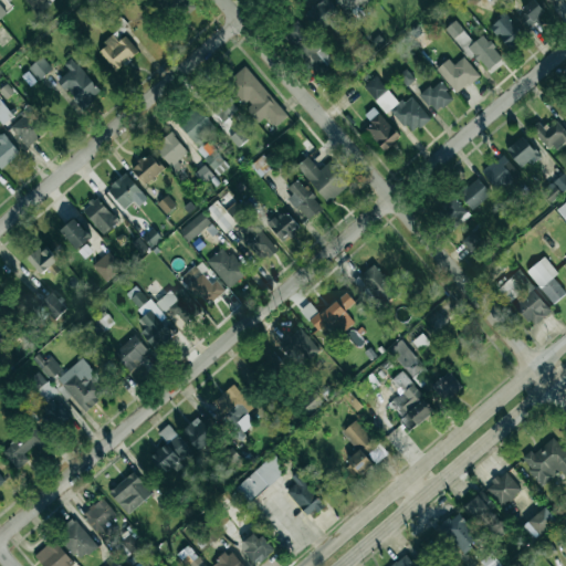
[(10,0),(0,0),(0,17),(11,9),(7,2),(10,0)]
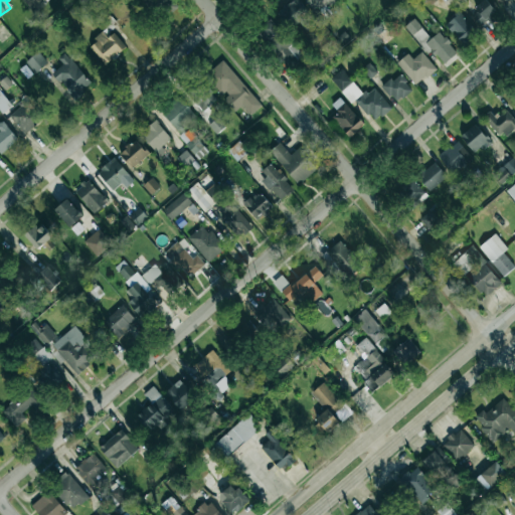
[(39,0),(22,0),(34,13),(44,5),(39,0)]
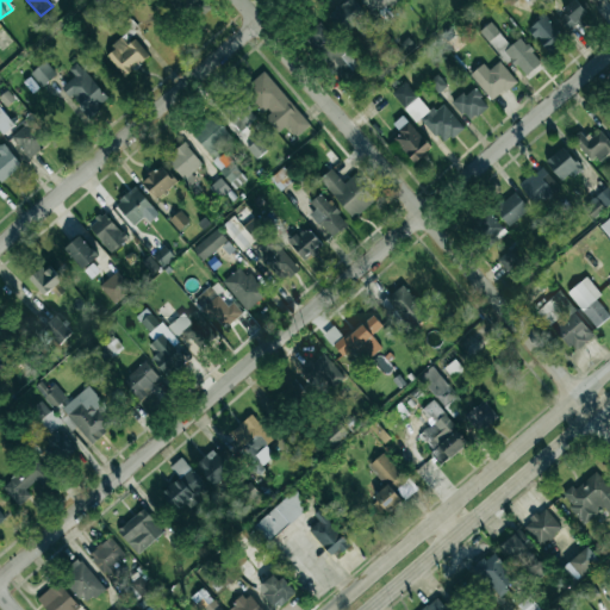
[(174,0),(187,11),(197,0),(174,0)]
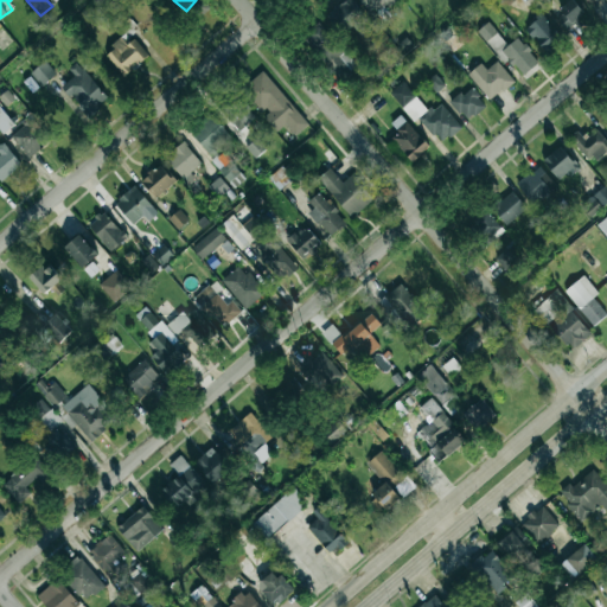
[(369,32),(360,21),(365,17),(351,0),(345,0),(326,16),(343,37),(352,29),(360,39),(369,32)]
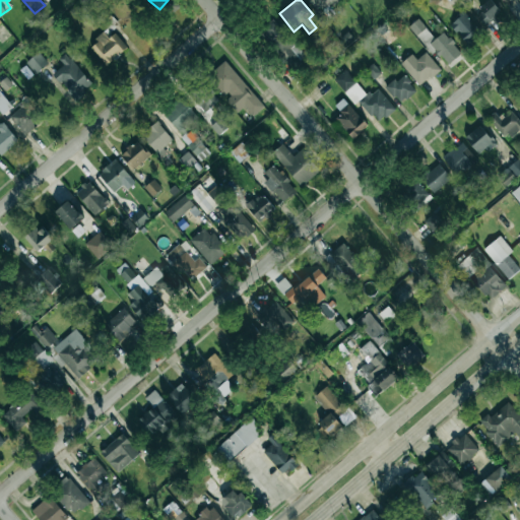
[(309,0),(319,15),(339,1),(338,0),(309,0)]
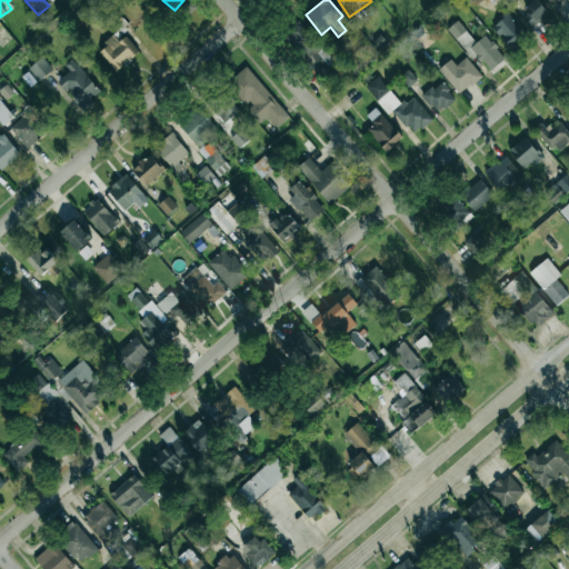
[(542,22),(539,18),(547,12),(538,0),(519,15),(532,31),(542,22)]
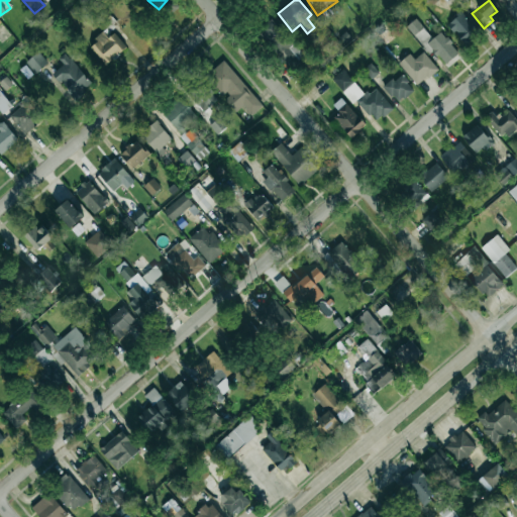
[(480,31),(459,12),(446,26),(467,45),(480,31)]
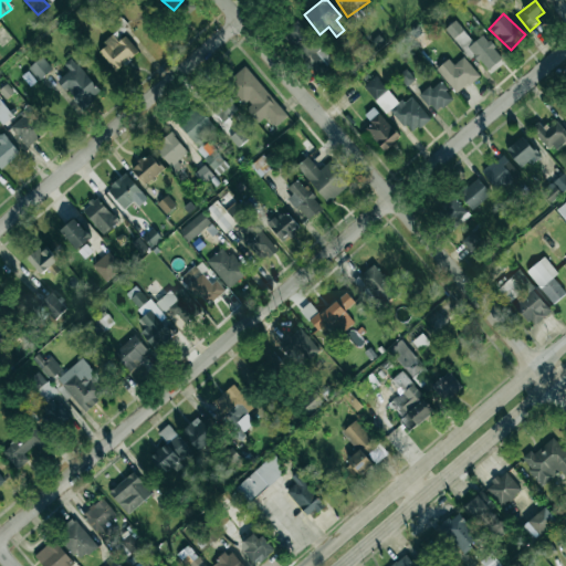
[(311,35),(295,21),(281,37),(296,51),(311,35)]
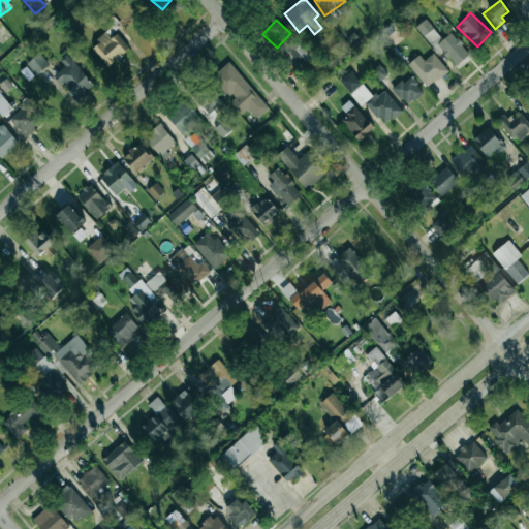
[(470,54),(452,32),(442,40),(426,20),(415,27),(438,55),(443,51),(456,66),(470,54)]
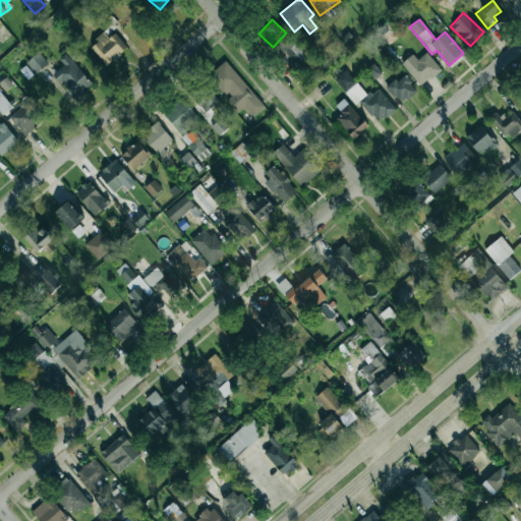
[(90,44),(104,65),(126,51),(112,30),(90,44)]
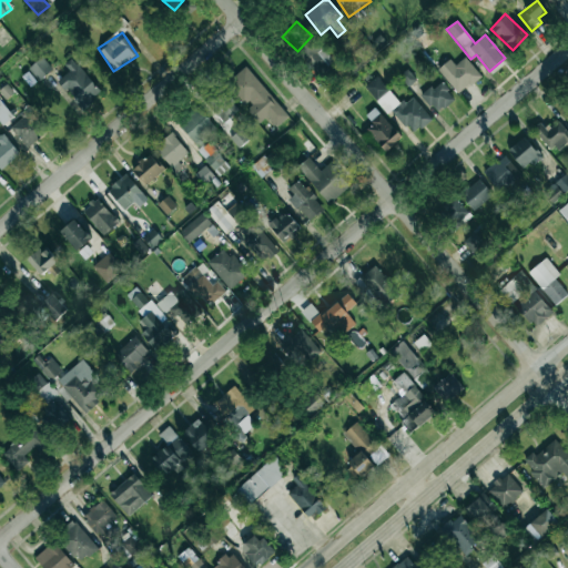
[(327,46),(307,48),(310,73),(330,71),(327,46)]
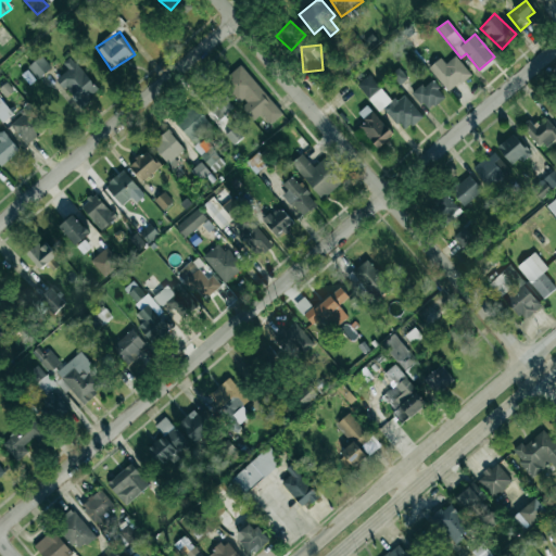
[(38,79),(51,68),(41,55),(27,67),(38,79)]
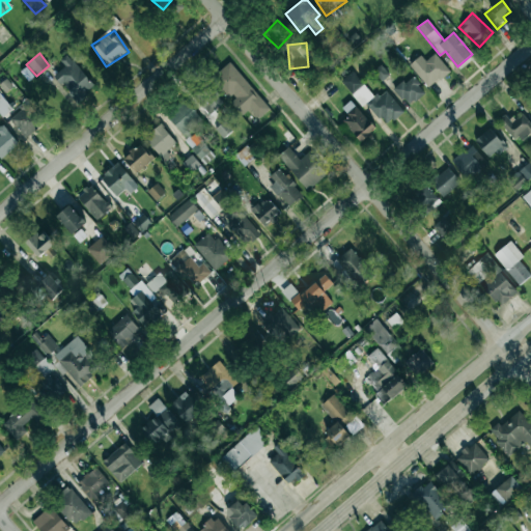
[(449,73),(436,53),(425,61),(421,56),(410,63),(426,88),(449,73)]
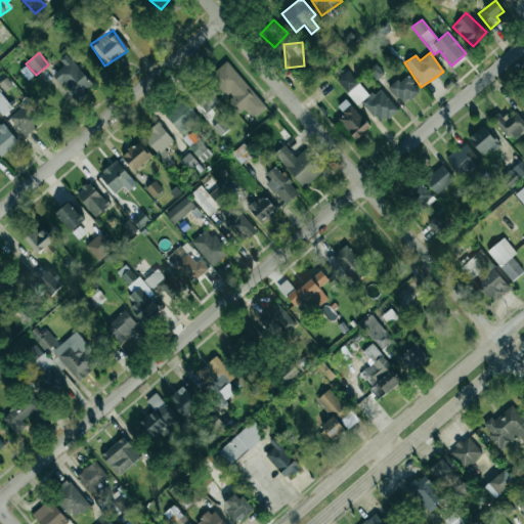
[(58,59),(63,66),(53,74),(76,101),(94,87),(67,53),(58,59)]
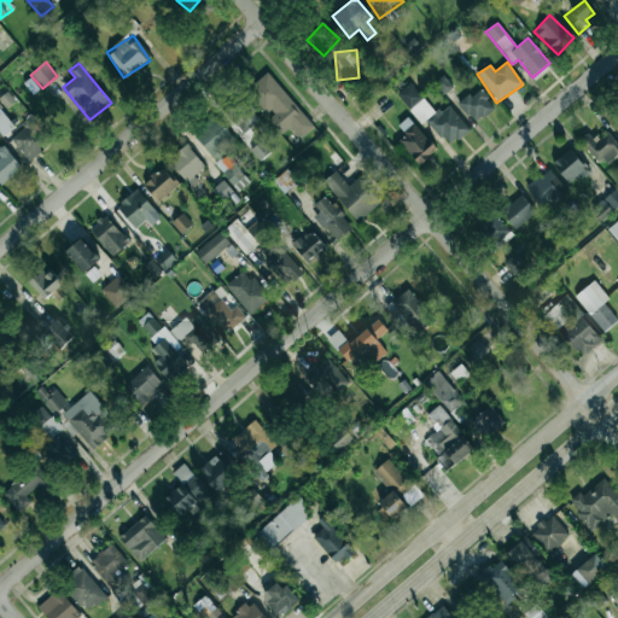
[(314,127),(267,73),(248,89),(284,133),(290,127),(301,139),(314,127)]
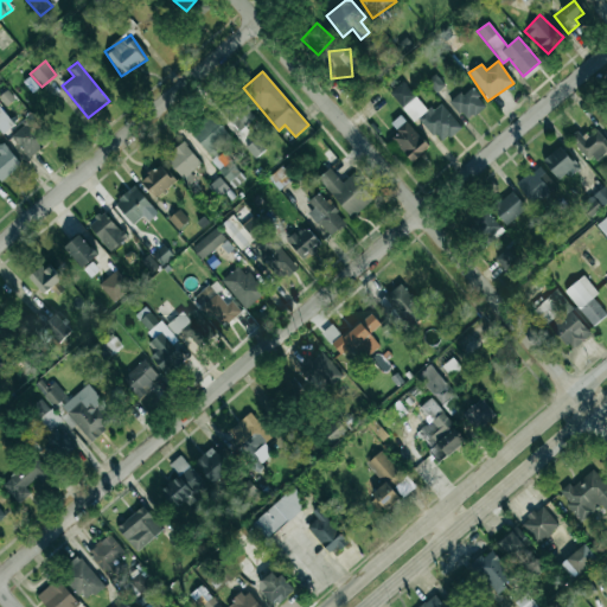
[(38,87),(30,77),(24,82),(32,93),(38,87)]
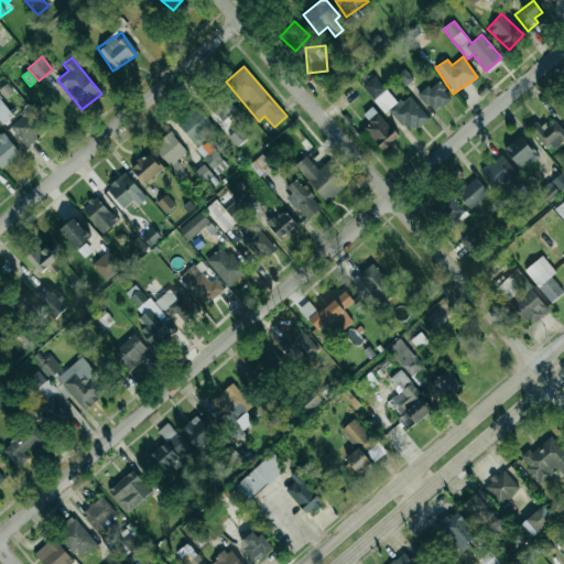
[(429,118),(409,95),(398,105),(375,76),(361,86),(384,115),(390,109),(410,133),(429,118)]
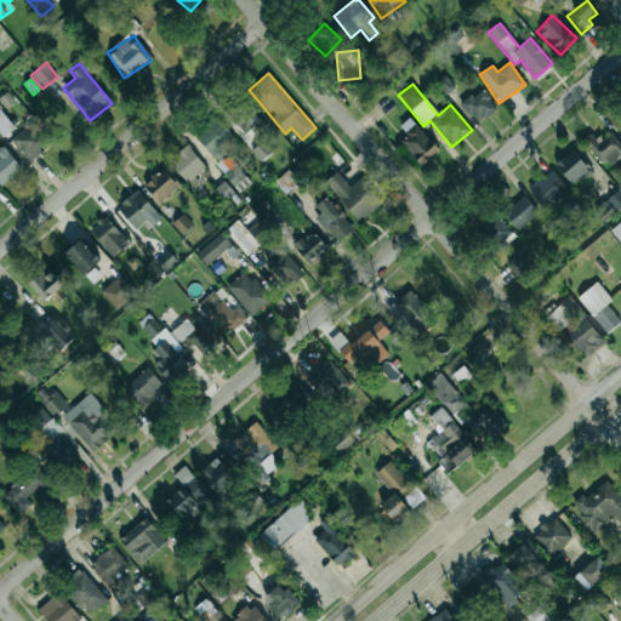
[(497,107),(479,89),(461,107),(478,125),(497,107)]
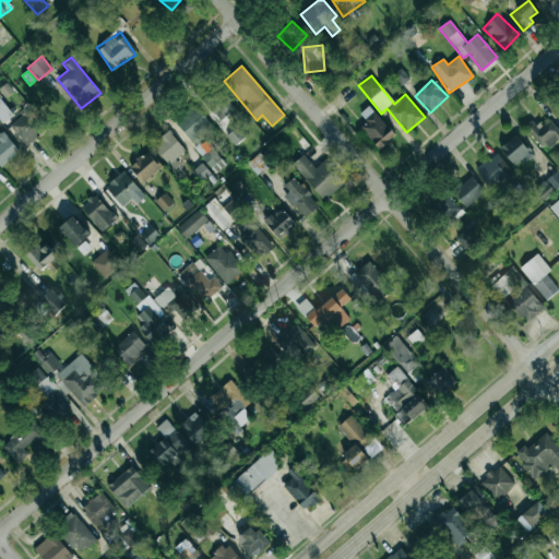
[(0,88),(0,91),(6,97),(14,91),(8,83),(0,88)]
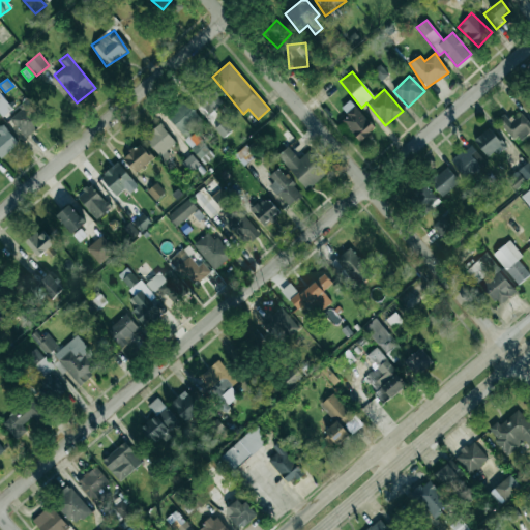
[(0,115),(2,117),(12,110),(0,93),(0,115)]
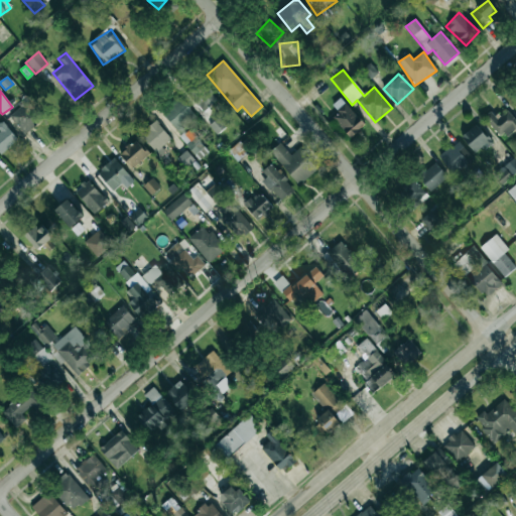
[(364,126),(342,98),(333,105),(339,113),(334,118),(349,138),(364,126)]
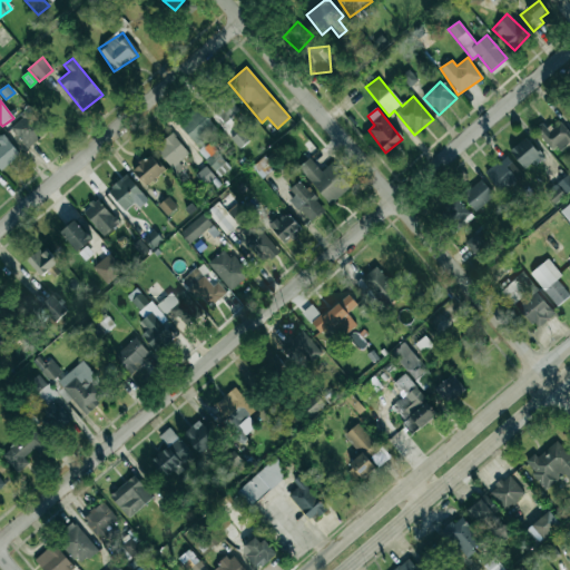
[(216,127),(197,109),(179,128),(198,146),(216,127)]
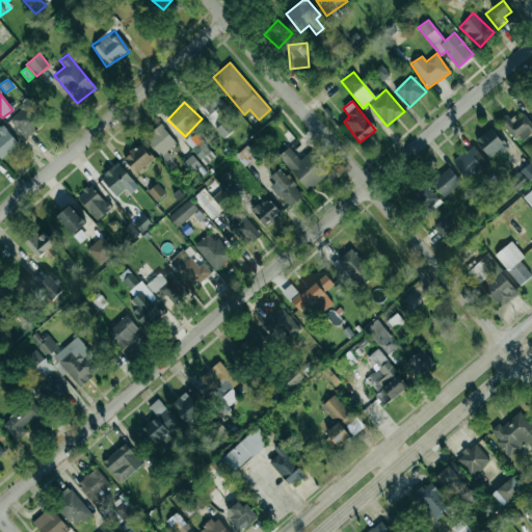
[(44,122),(26,103),(8,120),(27,138),(44,122)]
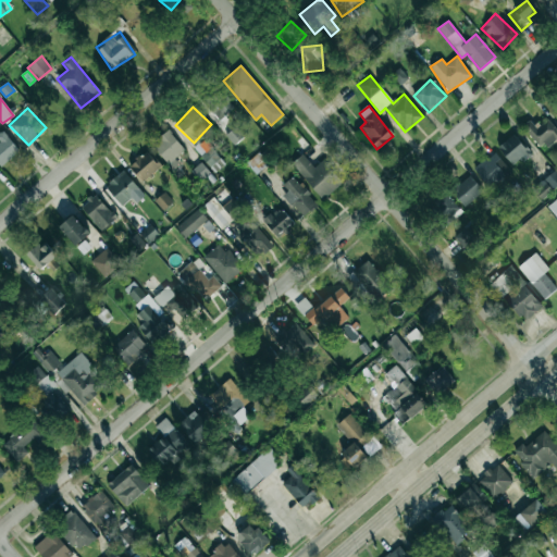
[(556,137),(556,130),(548,119),(537,127),(531,120),(522,126),(541,150),(556,137)]
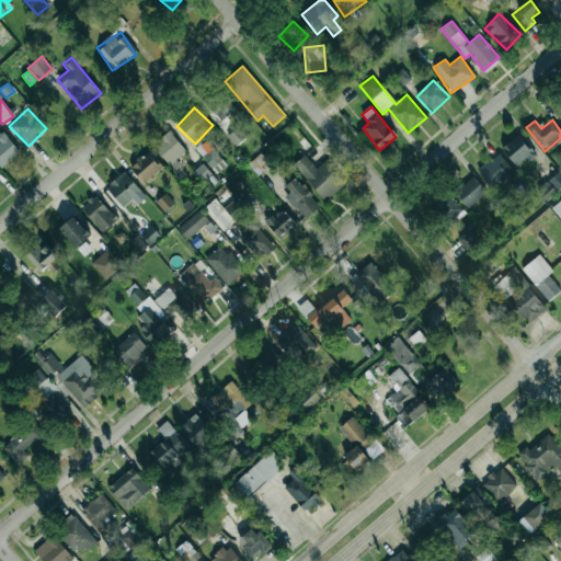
[(244,139),(237,128),(227,135),(236,146),(244,139)]
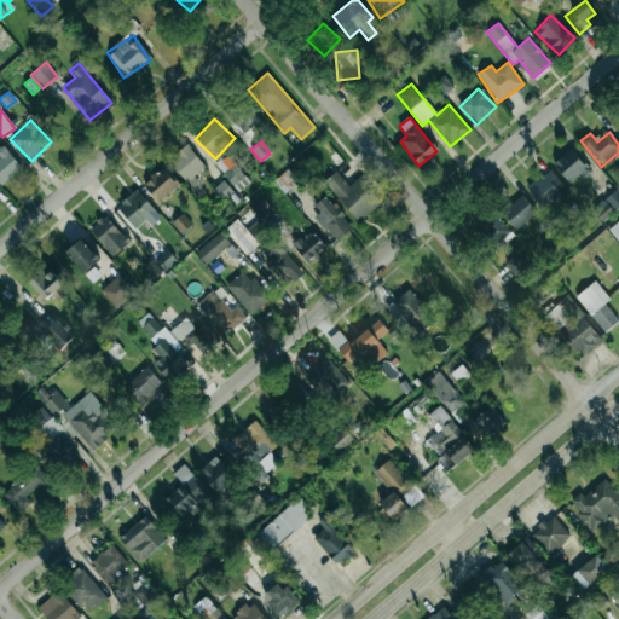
[(167,160),(187,185),(207,169),(186,144),(167,160)]
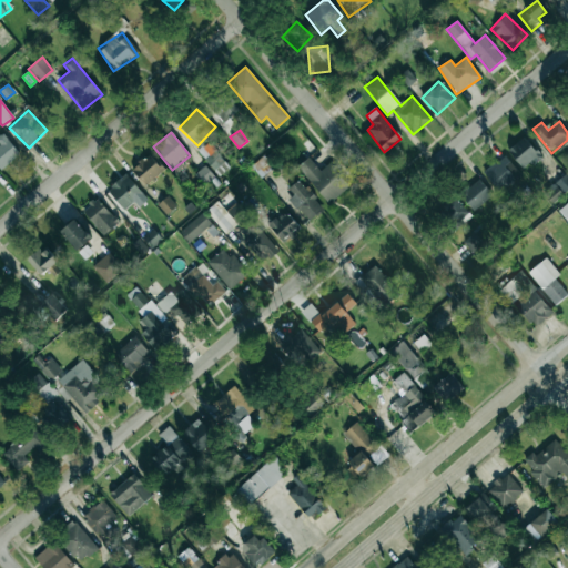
[(0,169),(1,170),(20,154),(2,133),(0,134),(0,169)]
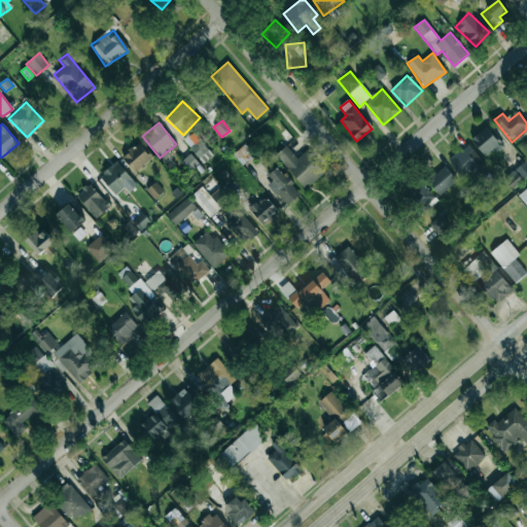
[(486,157),(501,145),(486,127),(470,140),(486,157)]
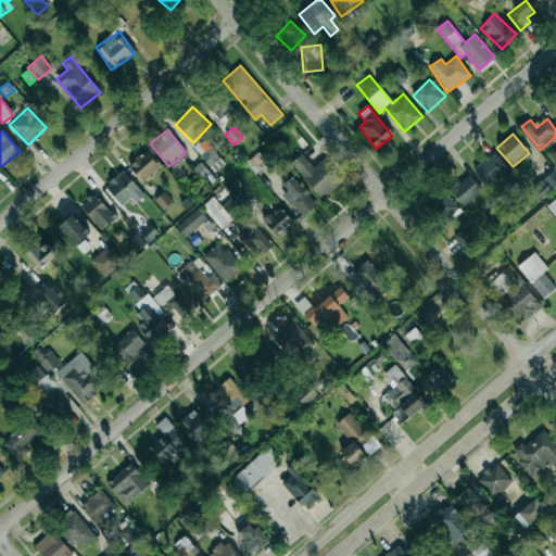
[(194,148),(214,172),(224,164),(204,139),(194,148)]
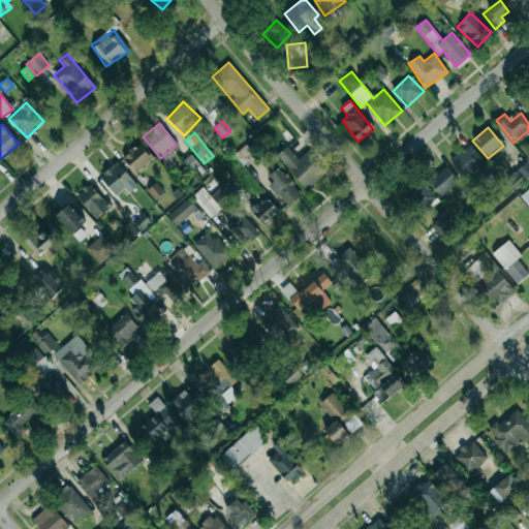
[(153,158),(139,144),(123,159),(136,174),(153,158)]
